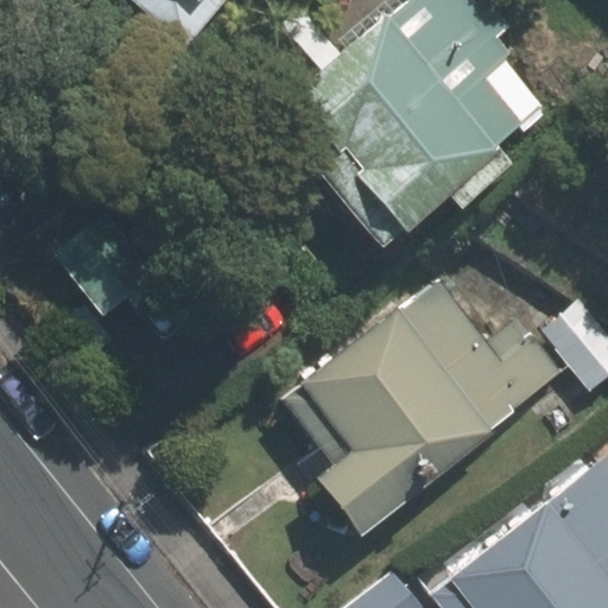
[(202,57),(247,0),(150,0),(154,4),(147,11),(202,57)]
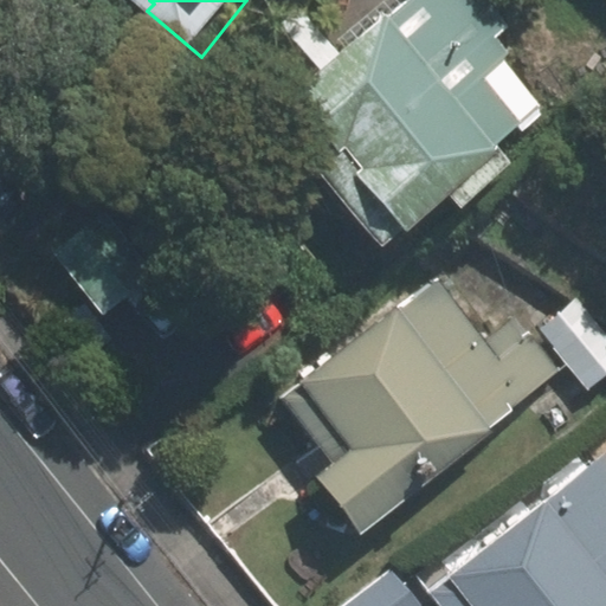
[(462,208),(515,162),(498,144),(543,104),(541,102),(548,96),(500,40),(514,28),(488,0),(414,0),(392,20),(387,15),(296,95),(328,131),(303,154),(386,247),(411,224),(413,226),(450,194),(462,208)]
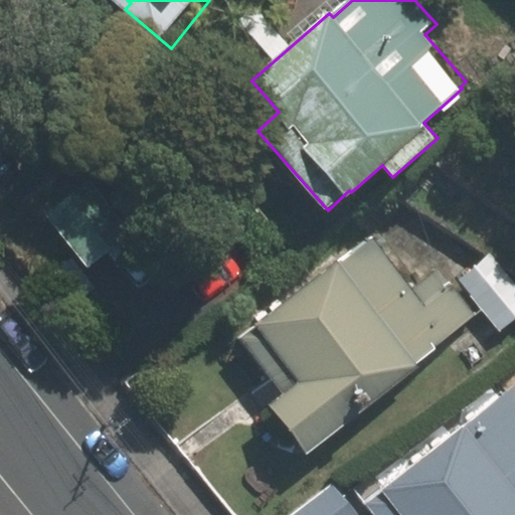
[(439,268),(413,287),(371,232),(237,338),(281,393),(269,403),(304,449),(476,314),(439,268)]
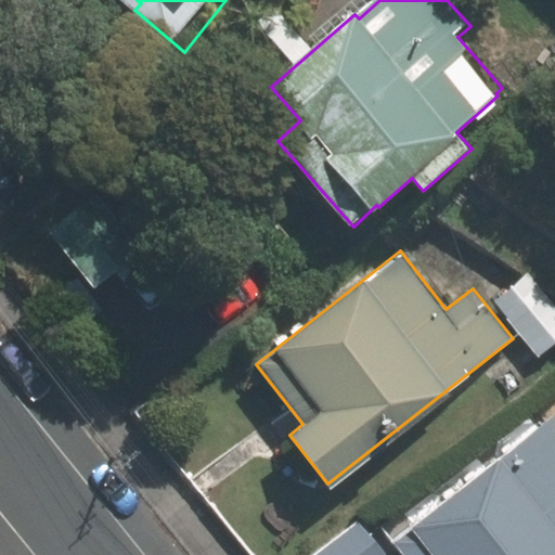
[(554,343),(554,302),(528,272),(493,302),(540,356),(554,343)]
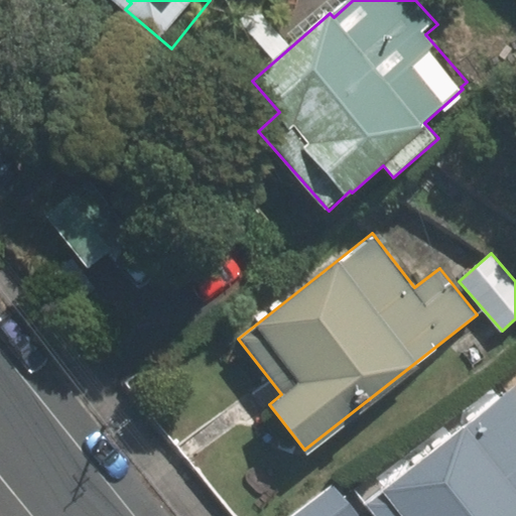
[(497,394),(365,500),(377,515),(515,515),(515,388),(502,400),(497,394)]
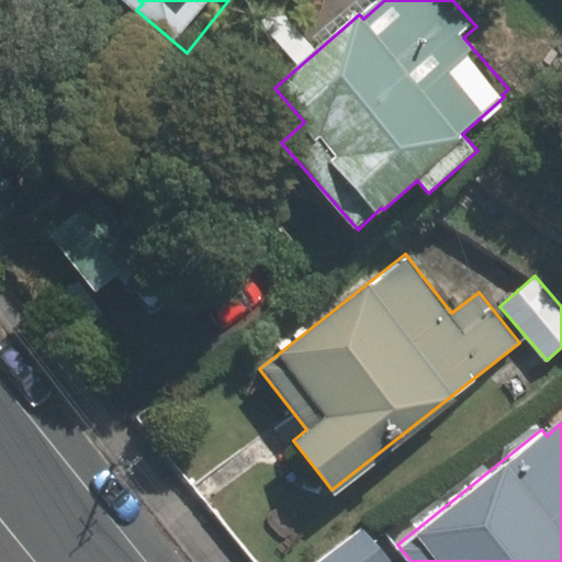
[(382,561),(360,531),(318,561),(382,561)]
